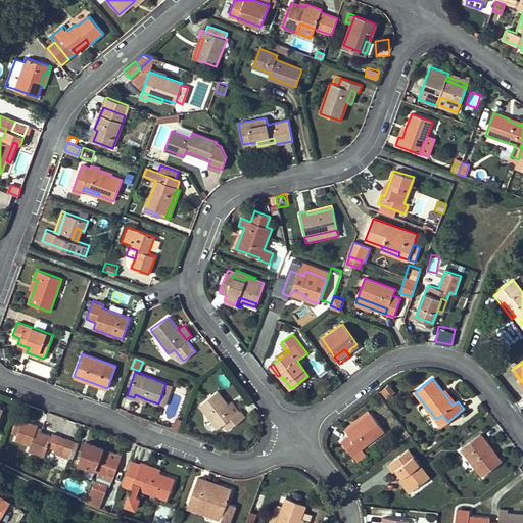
[(171,384),(165,383),(158,403),(163,406),(171,384)]
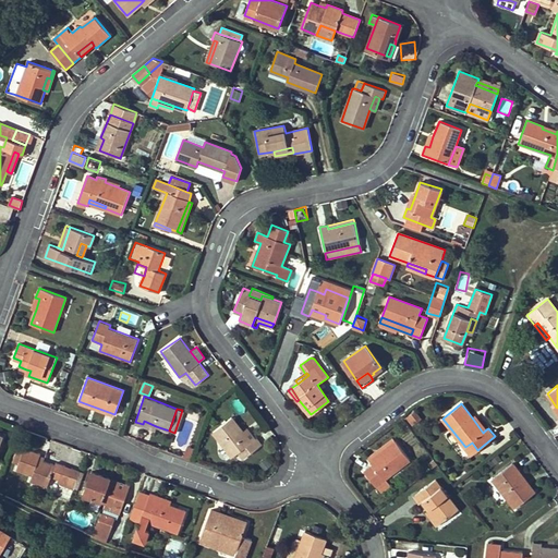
[(414,411),(409,415),(414,422),(420,417),(414,411)]
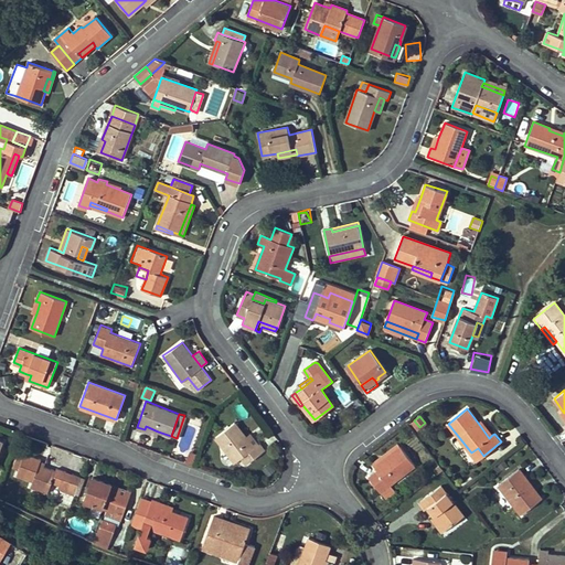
[(478,423),(489,438),(492,435),(481,420),(478,423)]
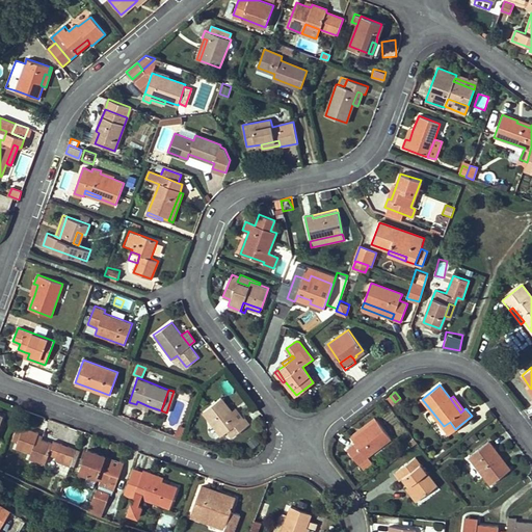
[(243,419),(239,422),(231,411),(220,398),(203,411),(221,435),(227,431),(232,437),(249,424),(244,418),(243,419)]
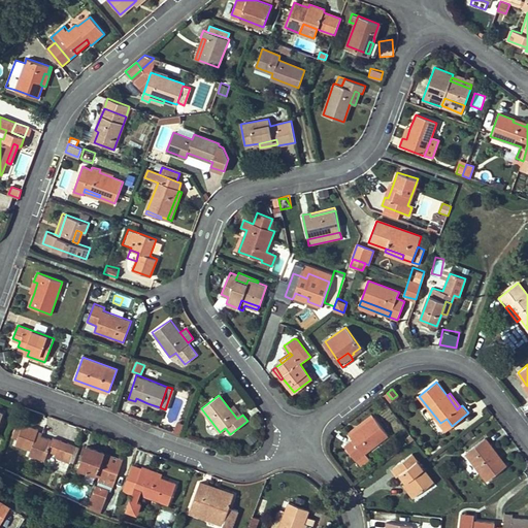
[(241,416),(233,405),(229,408),(237,419),(241,416)]
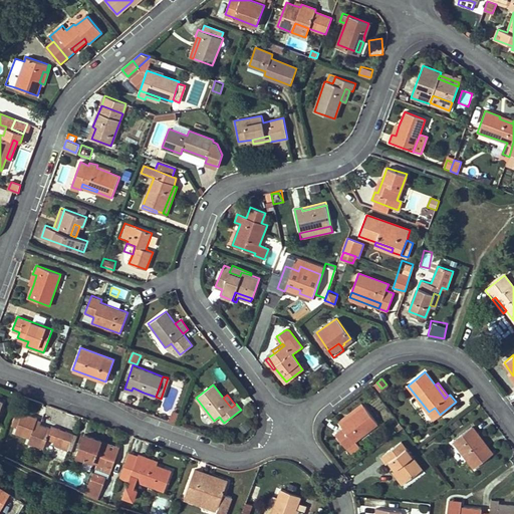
[(334,433),(346,447),(354,441),(377,423),(364,406),(340,424),(343,427),(334,433)]
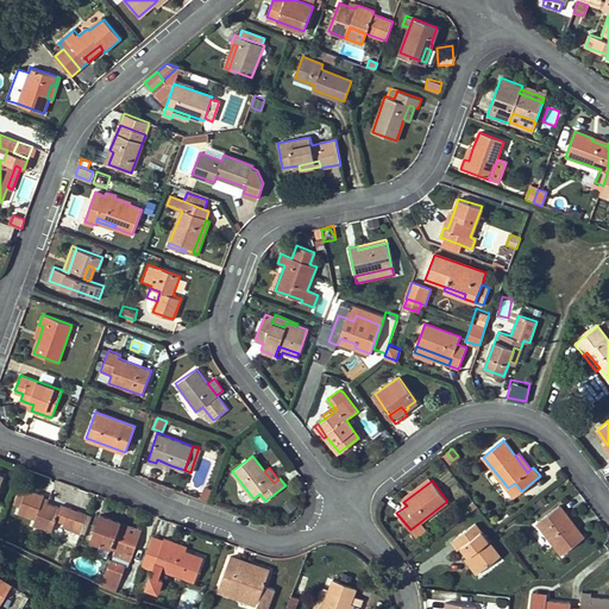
[(514,496),(521,491),(515,483),(508,488),(514,496)]
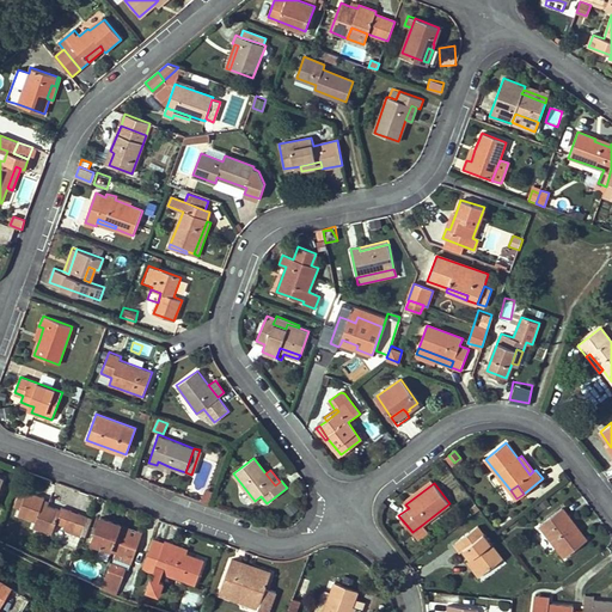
[(14,507),(20,508),(25,496),(19,495),(14,507)]
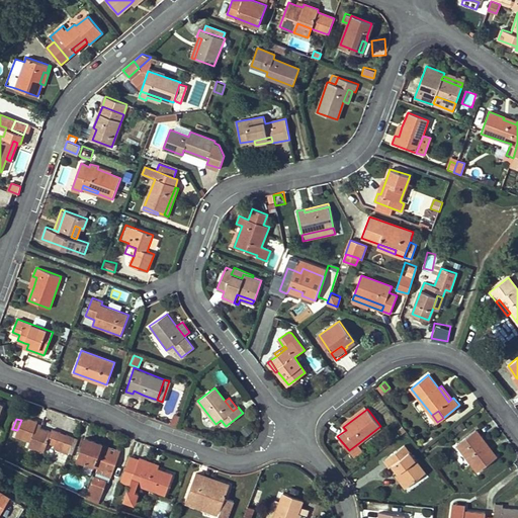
[(457,444),(478,470),(496,456),(476,430),(457,444)]
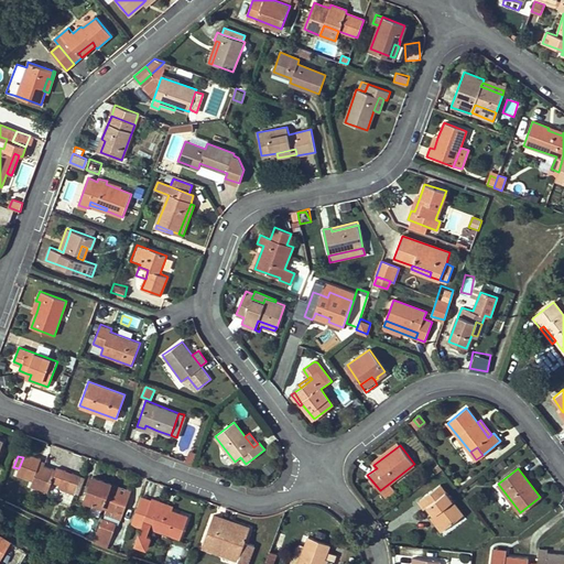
[(82,475),(65,469),(57,488),(74,494),(82,475)]
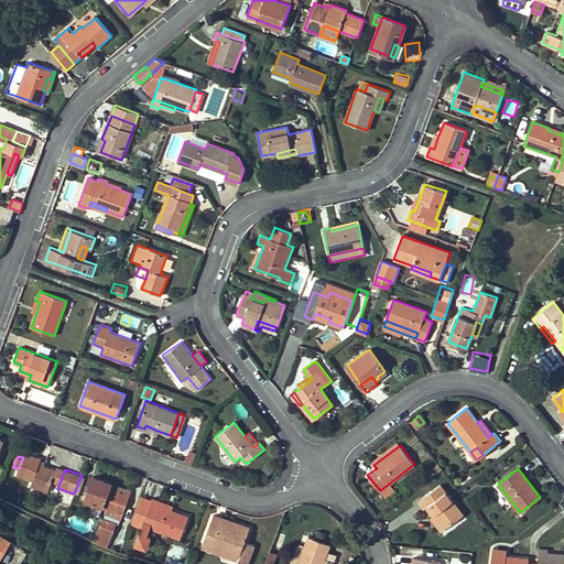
[(82,475),(74,494),(78,496),(85,477),(82,475)]
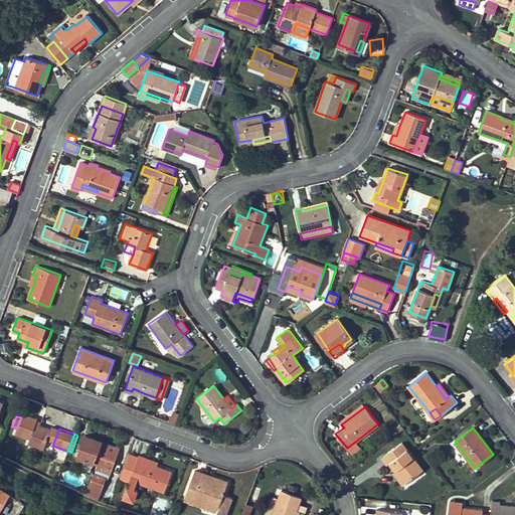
[(109,477),(118,453),(100,446),(102,443),(102,441),(84,435),(76,456),(98,464),(96,471),(94,471),(89,484),(103,489),(108,476),(109,477)]
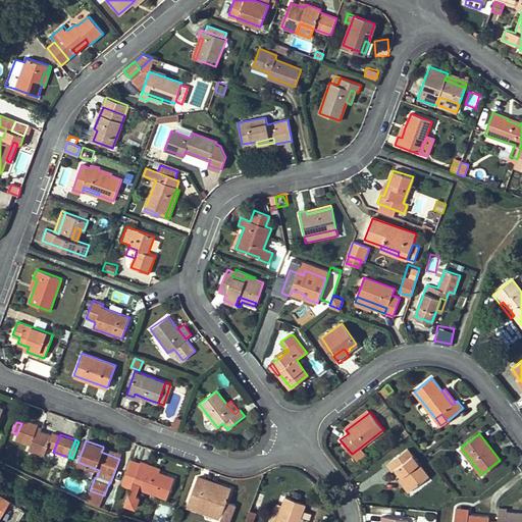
[(352,454),(356,461),(364,455),(360,448),(352,454)]
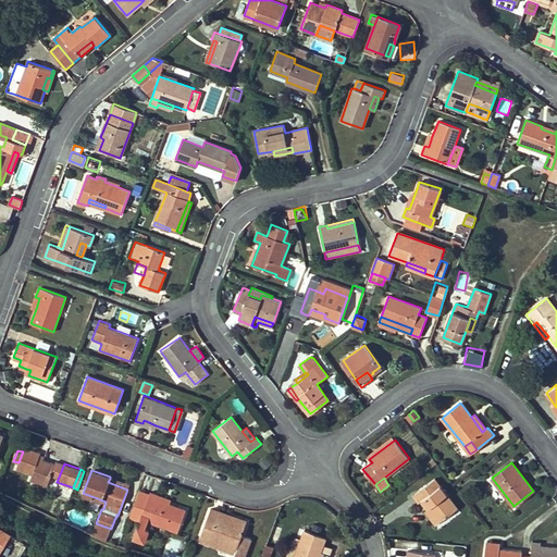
[(110,479),(108,482),(127,490),(130,485),(110,479)]
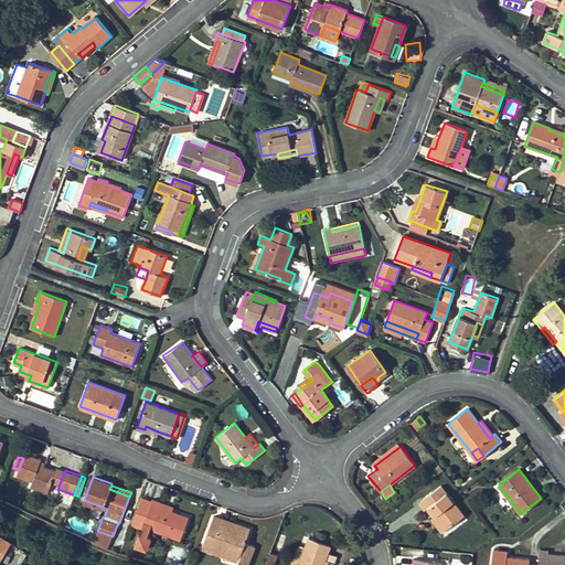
[(428,507),(434,515),(446,530),(464,515),(440,486),(418,502),(424,509),(428,507)]
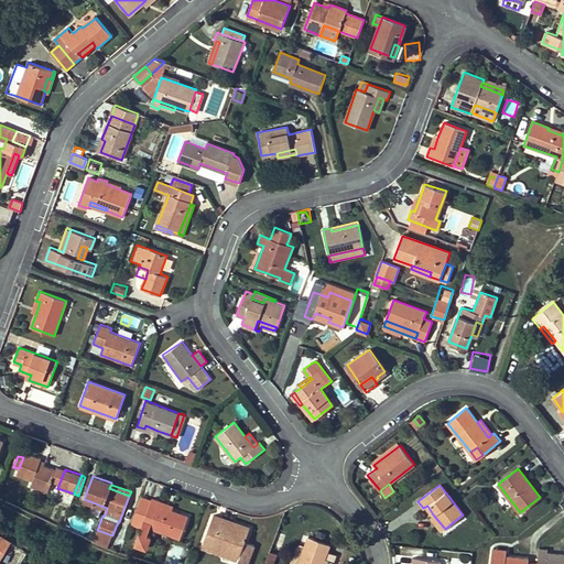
[(148,535),(150,528),(181,539),(188,517),(172,510),(158,506),(160,501),(152,499),(142,527),(143,527),(141,533),(139,532),(136,543),(147,548),(150,537),(148,535)]
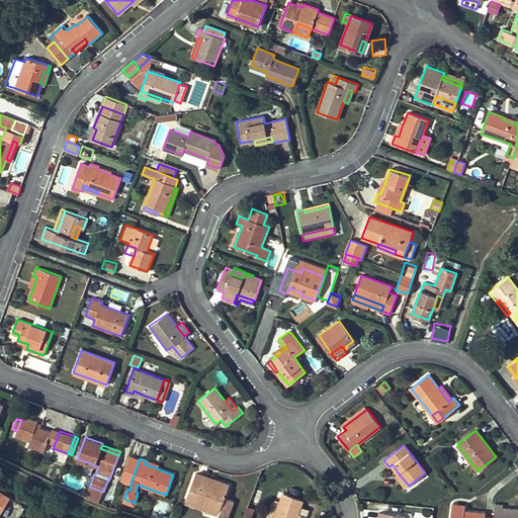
[(147,460),(145,464),(158,468),(159,464),(147,460)]
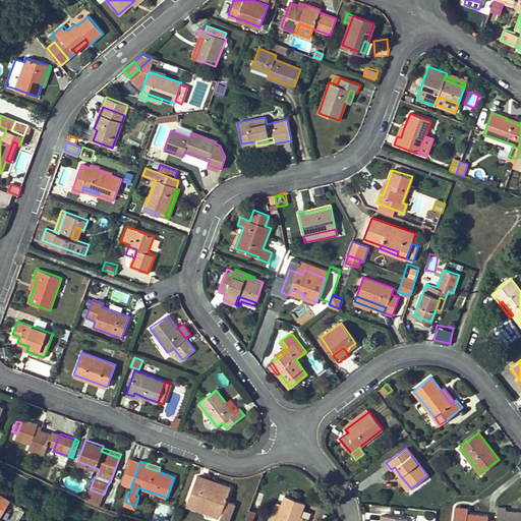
[(228,520),(234,504),(226,501),(231,487),(218,482),(216,487),(205,482),(207,479),(196,475),(186,504),(221,517),(218,520),(228,520)]
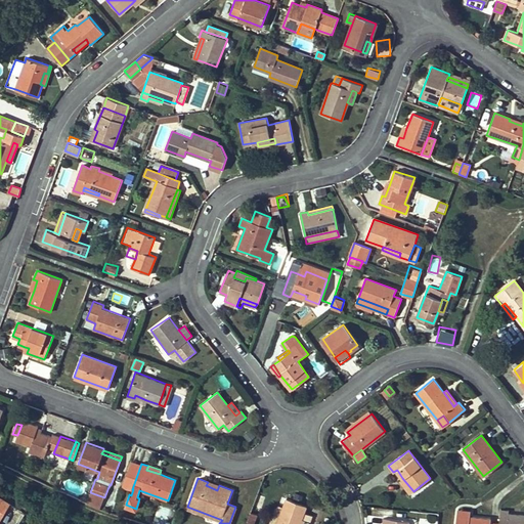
[(409,493),(413,491),(402,478),(399,480),(409,493)]
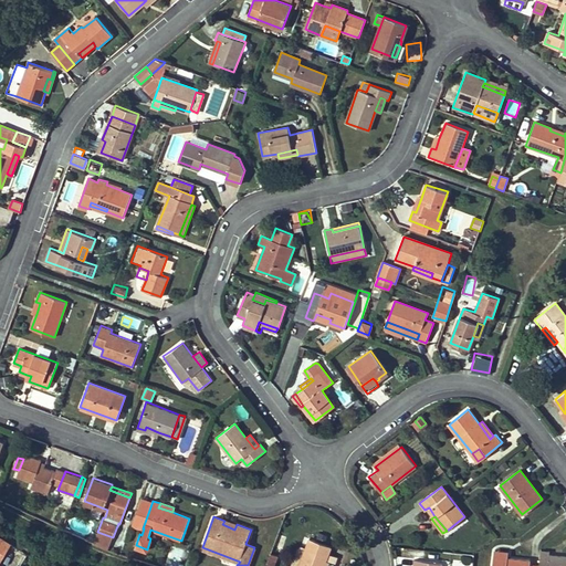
[(282,553),(289,532),(278,527),(271,549),(282,553)]
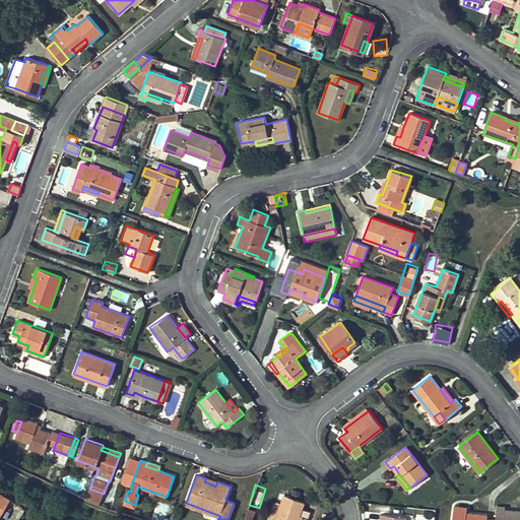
[(85,499),(100,505),(104,494),(89,489),(85,499)]
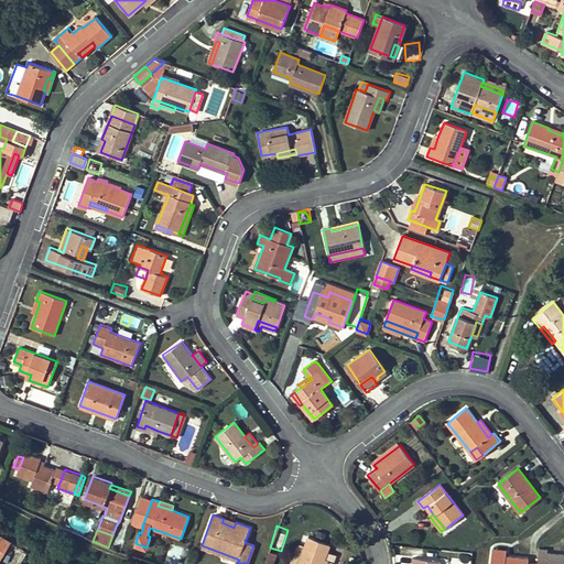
[(0,557),(10,542),(0,535),(0,557)]
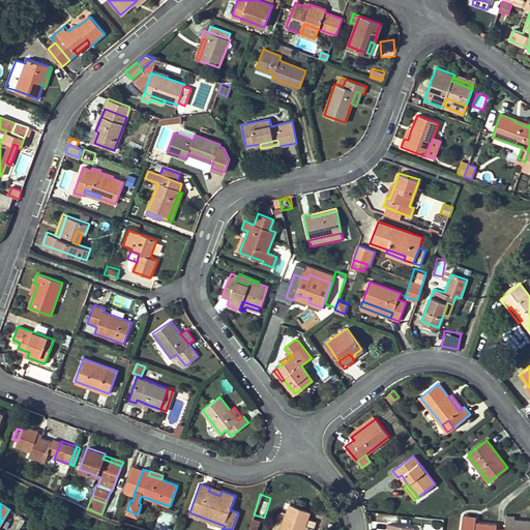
[(306,524),(308,518),(311,511),(290,504),(278,529),(313,529),(315,528),(306,524)]
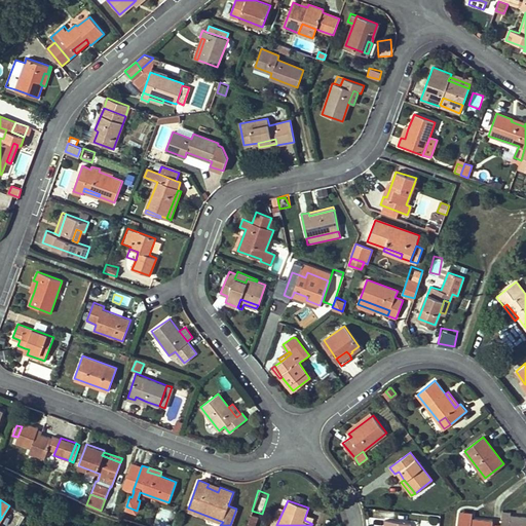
[(502,512),(500,525),(525,525),(525,516),(511,515),(511,513),(502,512)]
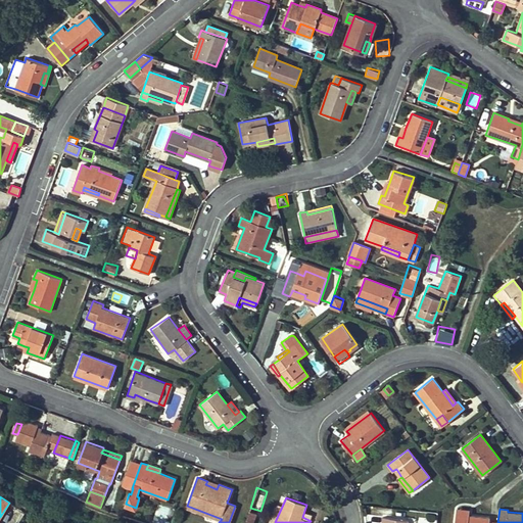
[(252,522),(257,512),(249,510),(243,522),(252,522)]
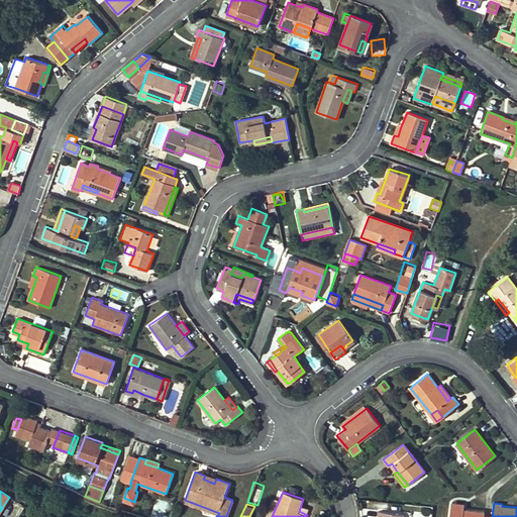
[(299,511),(307,515),(305,516),(307,516),(308,515),(306,514),(309,508),(301,505),(299,511)]
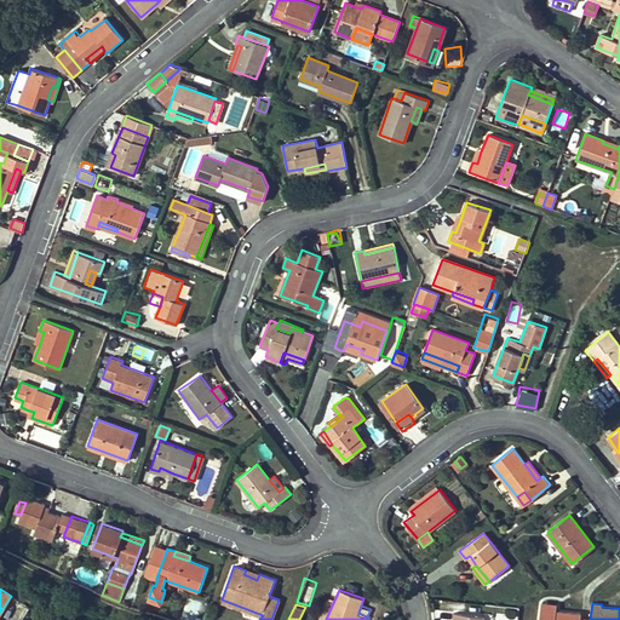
[(580,614),(555,610),(540,609),(539,619),(590,619),(580,618),(580,614)]
